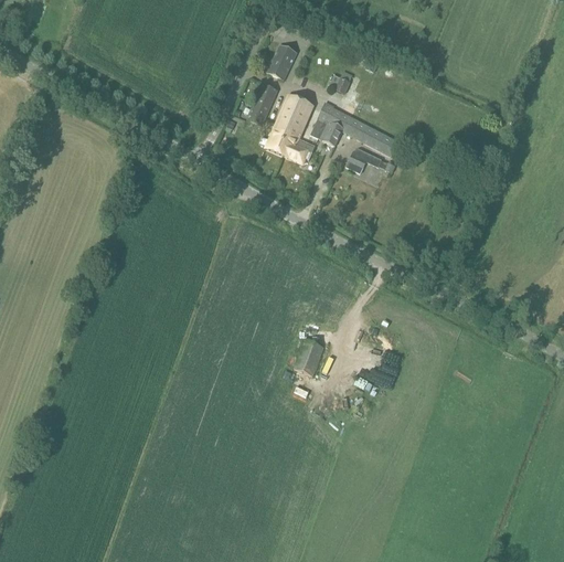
[(282,44),(268,72),(285,80),(297,52),(282,44)]
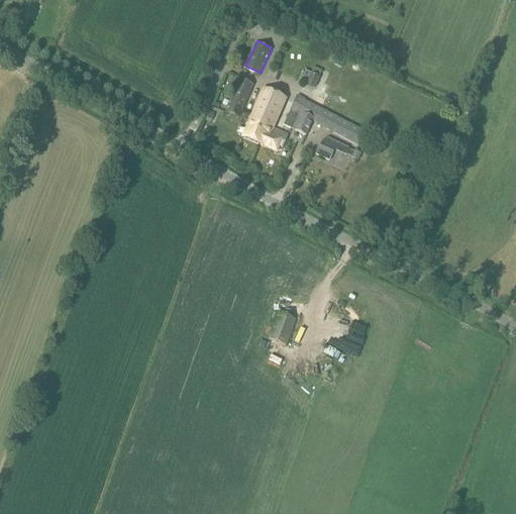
[(338,53),(335,61),(343,64),(346,57),(338,53)]
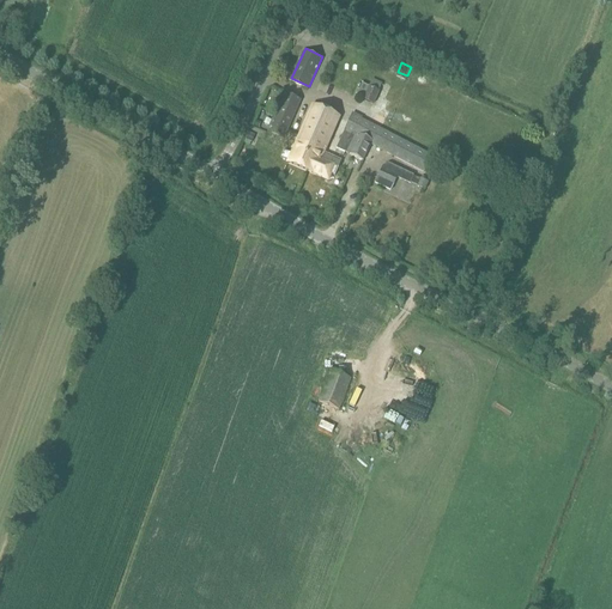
[(363,96),(375,102),(381,89),(380,87),(383,80),(374,75),(370,84),(369,83),(363,96)]
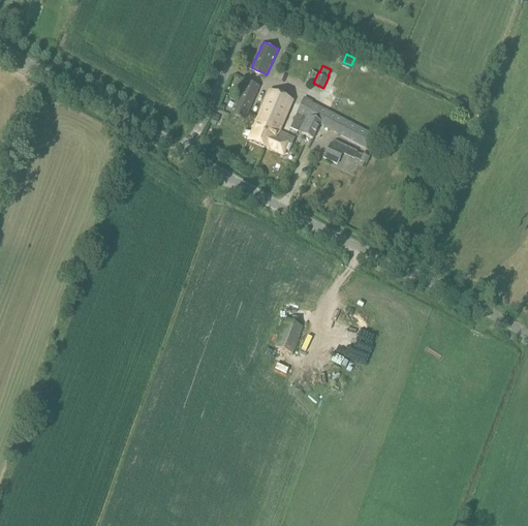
[(240,95),(253,101),(260,84),(247,78),(240,95)]
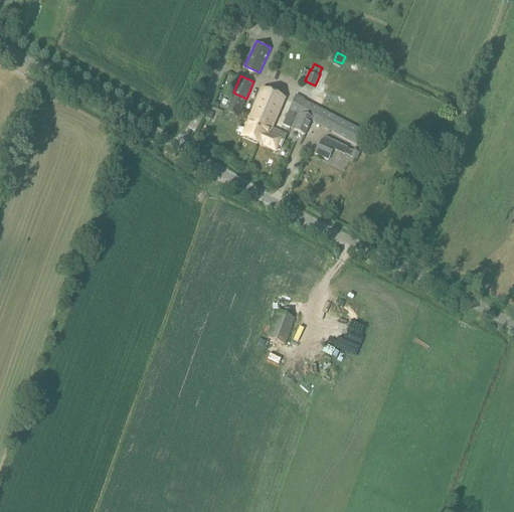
[(272,128),(273,127),(286,97),(263,87),(242,133),(259,140),(265,125),(272,128)]
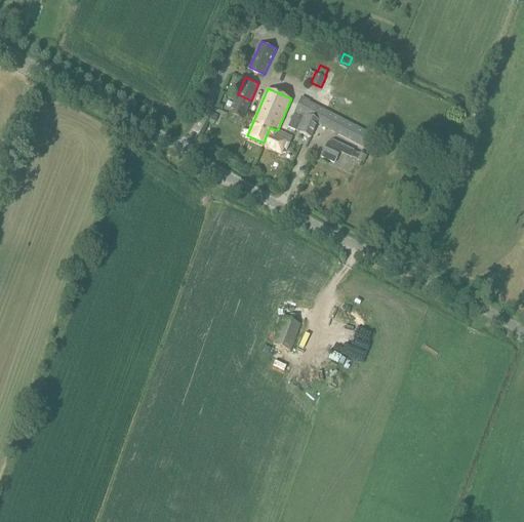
[(251,101),(238,94),(230,111),(244,117),(251,101)]
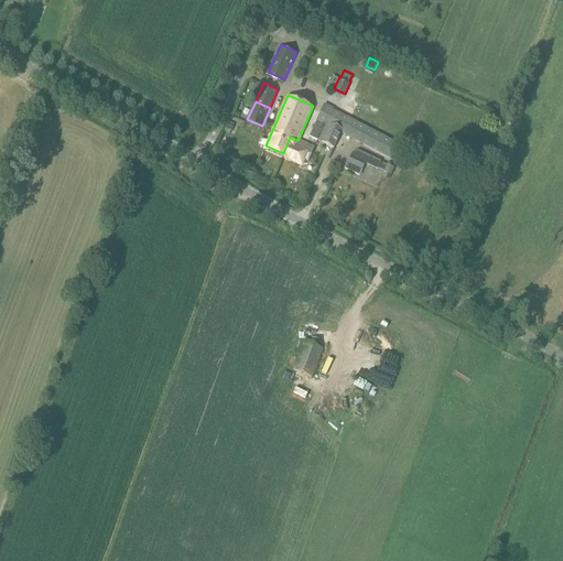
[(318,138),(335,144),(340,130),(350,135),(357,120),(333,108),(334,106),(325,101),(318,115),(310,133),(318,138)]
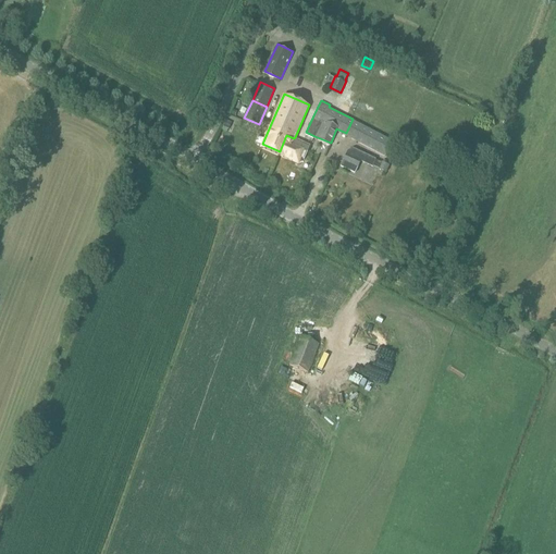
[(233,120),(226,118),(224,124),(230,127),(233,120)]
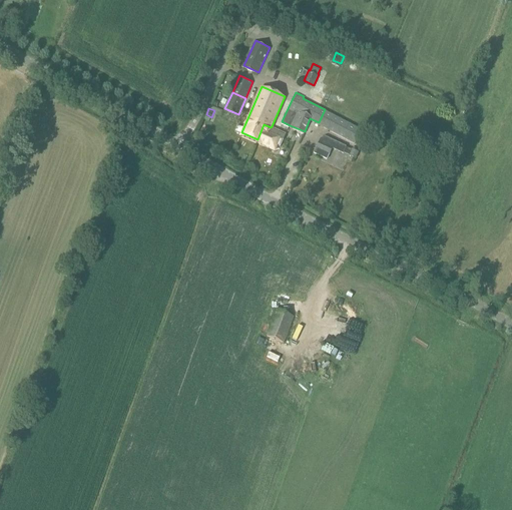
[(325,109),(319,122),(338,132),(345,119),(325,109)]
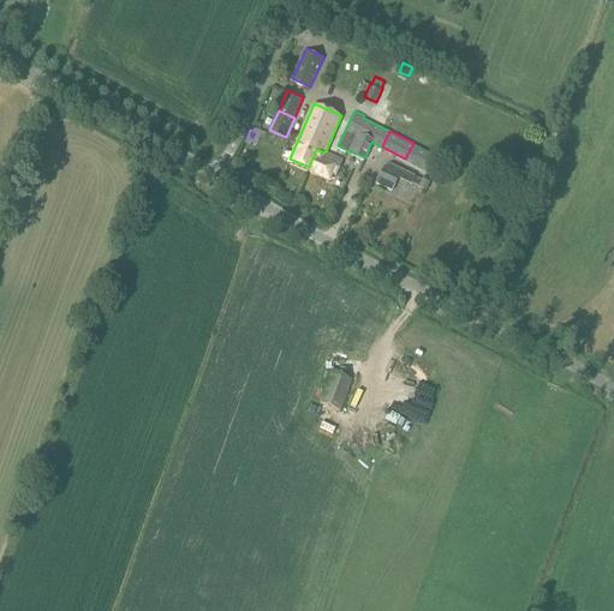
[(413,143),(405,159),(427,169),(434,154),(413,143)]
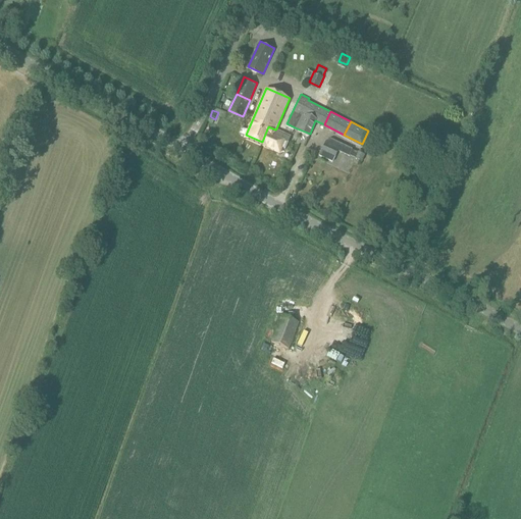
[(268,126),(262,142),(268,145),(268,146),(280,151),(283,146),(285,147),(291,135),(276,128),(275,130),(268,126)]
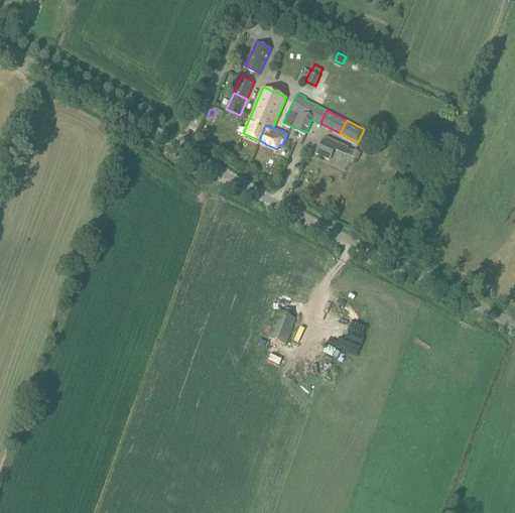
[(330,134),(325,136),(318,150),(332,157),(337,146),(348,150),(351,144),(330,134)]
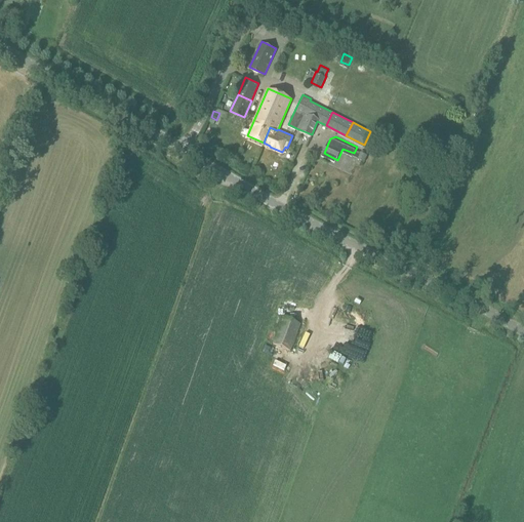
[(358,157),(364,160),(367,154),(361,151),(358,157)]
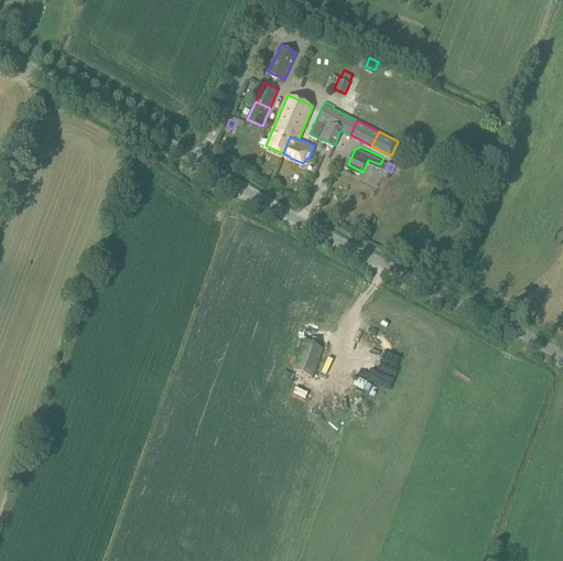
[(473,184),(467,196),(477,201),(483,190),(473,184)]
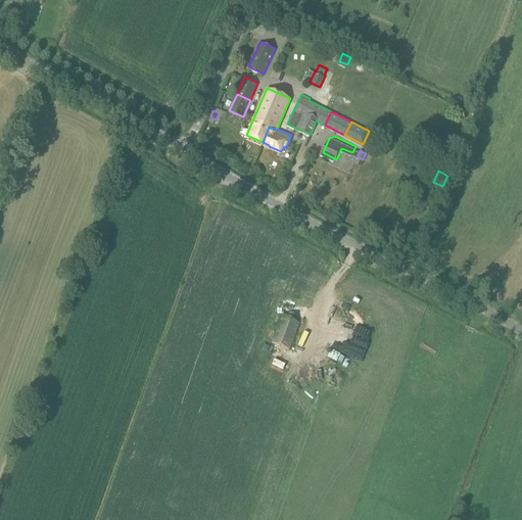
[(300,321),(284,314),(273,340),(289,347),(300,321)]
